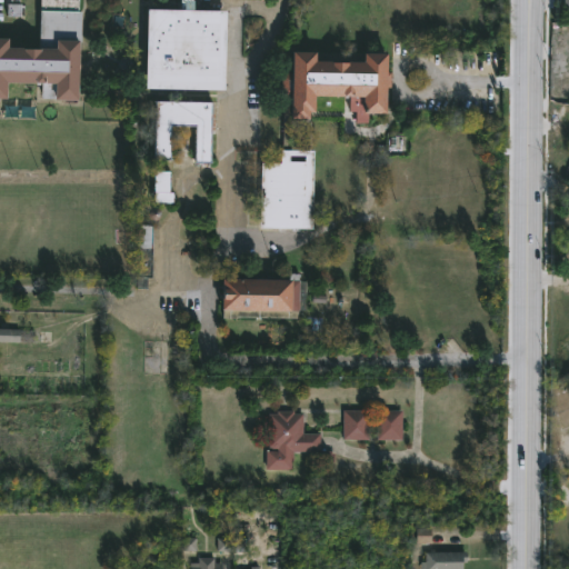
[(79,0),(79,10),(81,10),(81,40),(78,40),(78,63),(80,63),(80,69),(77,69),(77,99),(41,98),(41,81),(5,81),(5,97),(0,97),(0,36),(6,37),(6,46),(39,46),(39,0),(79,0)]
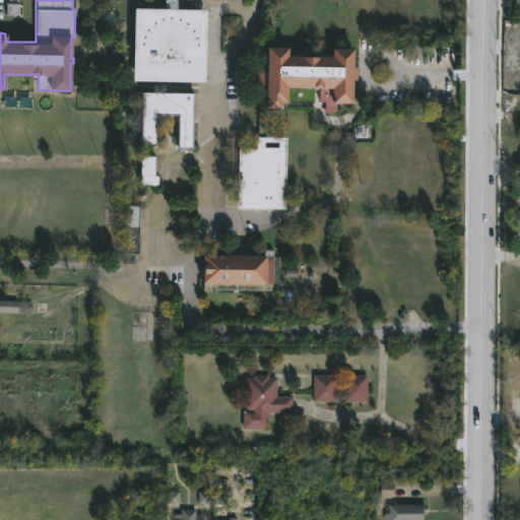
[(173,0),(173,8),(206,8),(204,80),(132,79),(134,7),(165,7),(165,0),(173,0)]
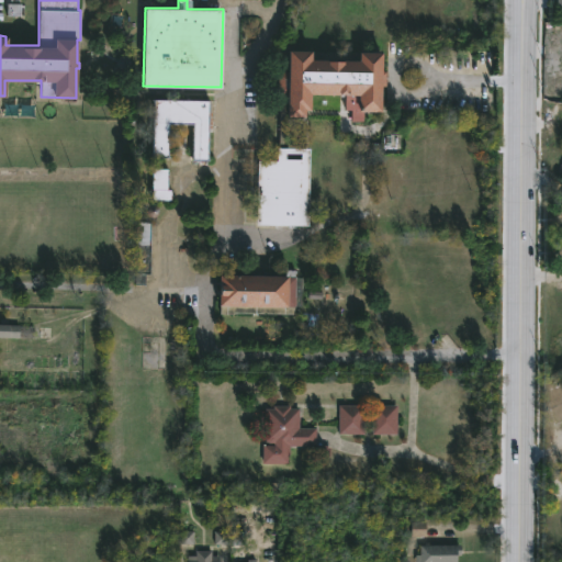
[(312,49),(312,58),(360,59),(360,51),(382,51),(382,70),(386,70),(386,86),(382,86),(382,111),(363,110),(363,121),(351,121),(351,109),(346,109),(346,96),(340,96),(340,93),(311,93),(311,110),(305,110),(305,116),(288,115),(288,94),(285,94),(284,147),(311,148),(308,225),(257,224),(259,160),(278,161),(278,147),(279,147),(281,94),(278,94),(278,71),(289,71),(289,49),(312,49)]
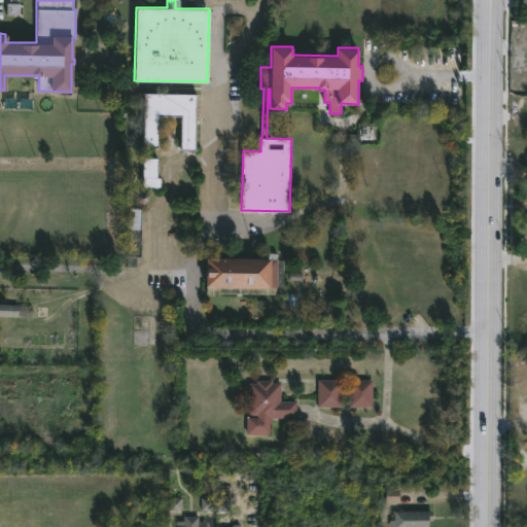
[(197,94),(197,105),(199,105),(199,108),(197,108),(197,110),(199,110),(199,119),(196,119),(196,150),(178,149),(178,146),(180,146),(180,116),(159,115),(157,147),(142,147),(143,104),(140,103),(140,98),(143,98),(143,93),(197,94)]
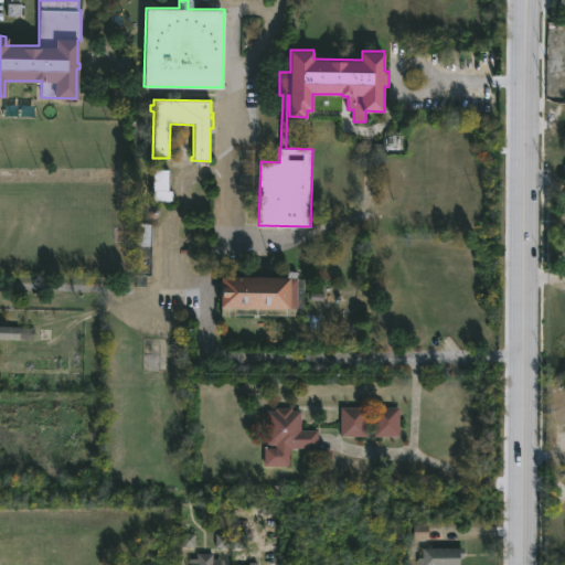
[(172,190),(172,202),(151,202),(152,169),(169,169),(169,190),(172,190)]
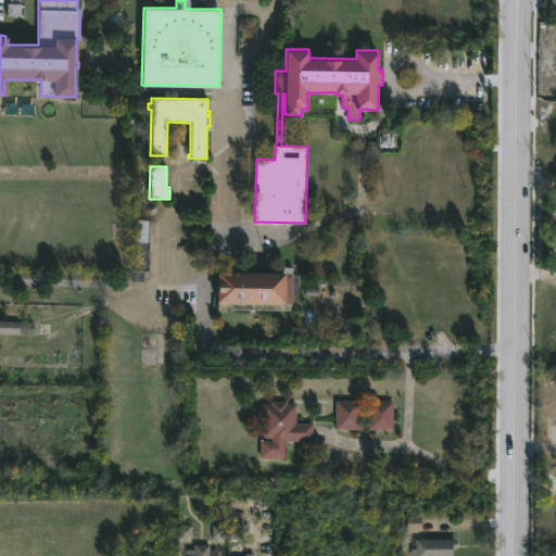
[(555,253),(551,250),(555,242),(555,227),(553,231),(543,224),(555,207),(555,253)]
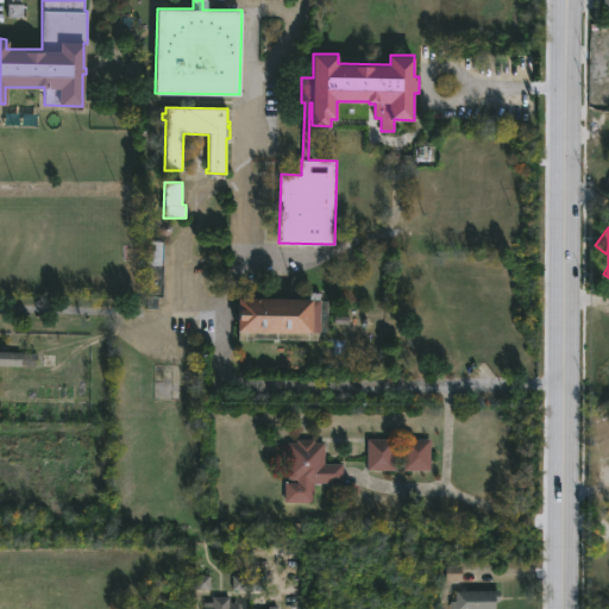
[(157,308),(145,308),(146,240),(162,240),(162,297),(157,297),(157,308)]
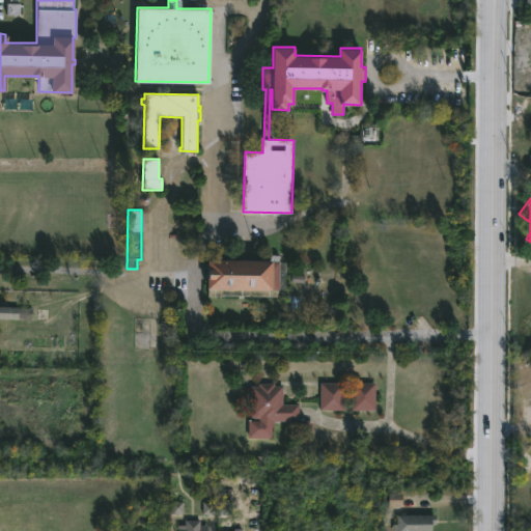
[(280,255),(279,262),(286,262),(286,289),(205,288),(206,259),(271,260),(271,255),(280,255)]
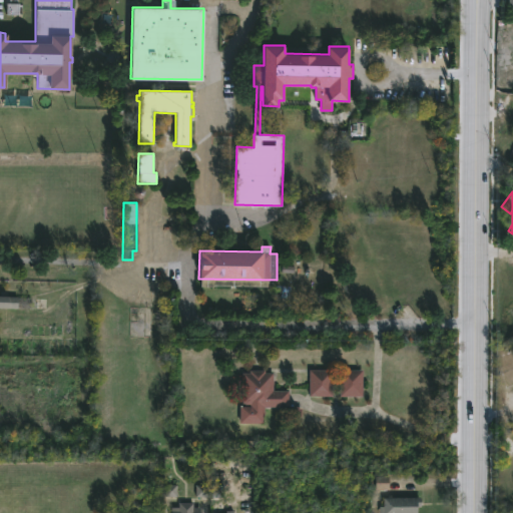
[(18,298),(47,298),(46,307),(30,307),(30,309),(0,307),(0,296),(18,297),(18,298)]
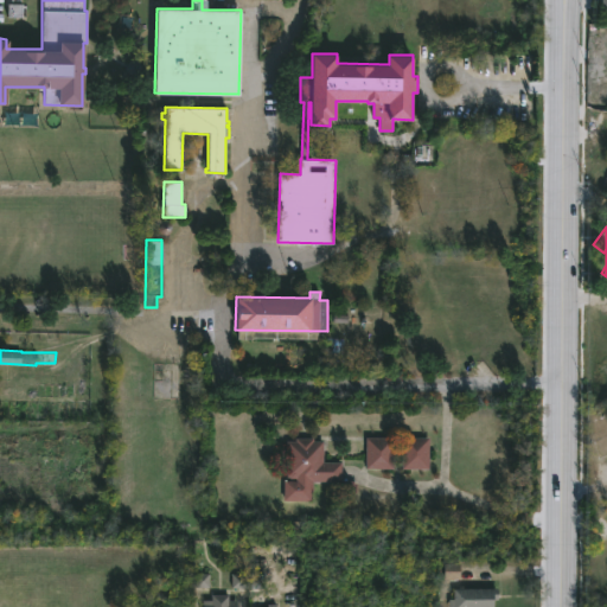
[(314,438),(314,441),(324,441),(324,462),(343,462),(343,481),(357,481),(357,492),(336,492),(336,481),(313,481),(312,502),(285,500),(285,480),(287,480),(287,441),(295,441),(295,438),(314,438)]
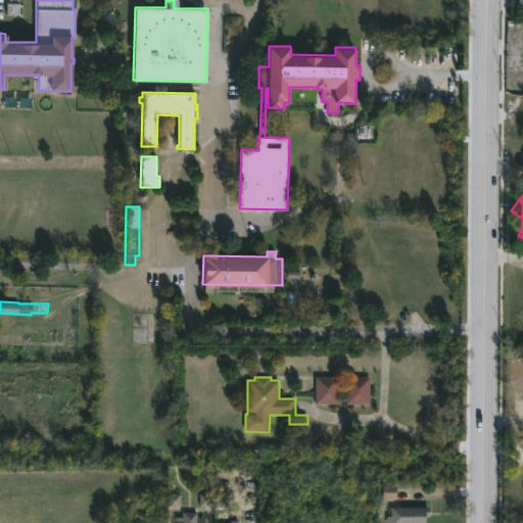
[(317,403),(316,403),(316,377),(339,377),(339,405),(317,403)]
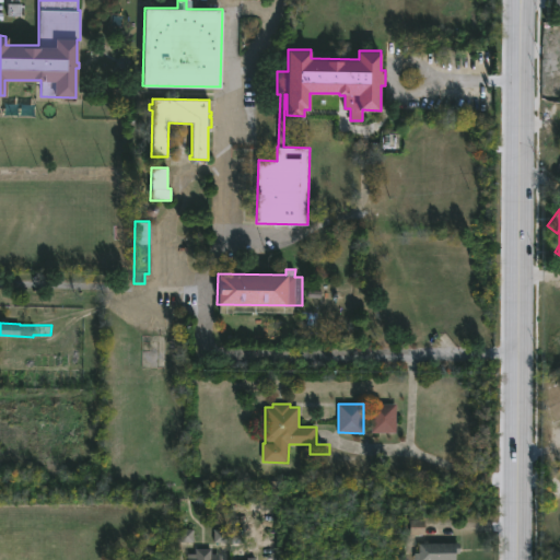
[(396,432),(372,432),(372,404),(397,404),(396,432)]
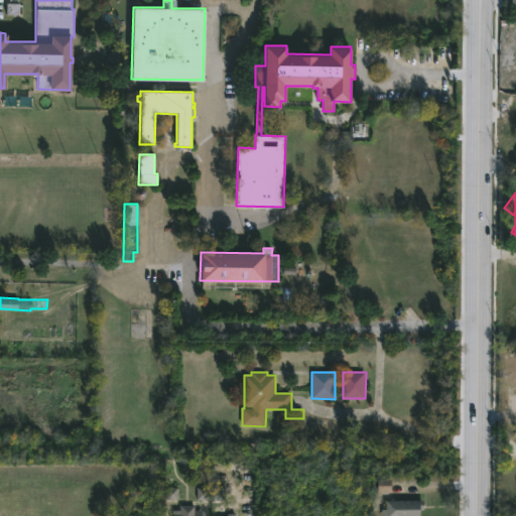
[(393,499),(392,502),(421,502),(421,511),(418,511),(418,515),(379,515),(380,510),(383,510),(383,502),(388,502),(388,499),(393,499)]
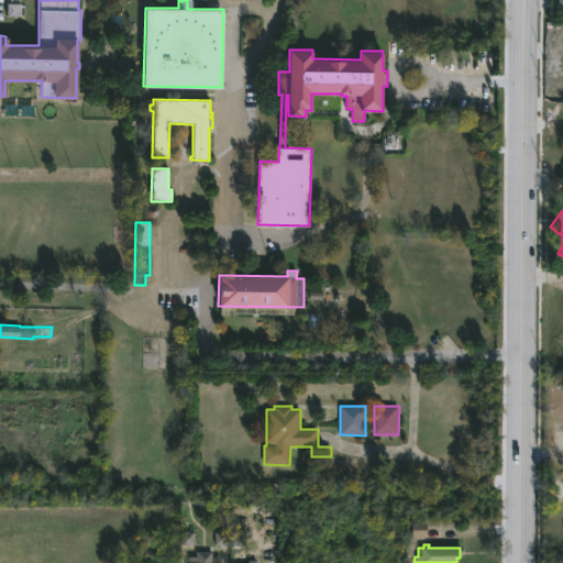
[(220,558),(219,562),(185,562),(186,558),(195,558),(195,552),(211,553),(210,558),(220,558)]
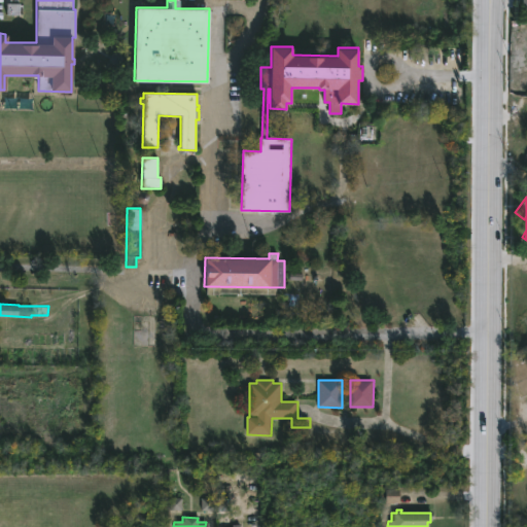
All buildings are outlined.
